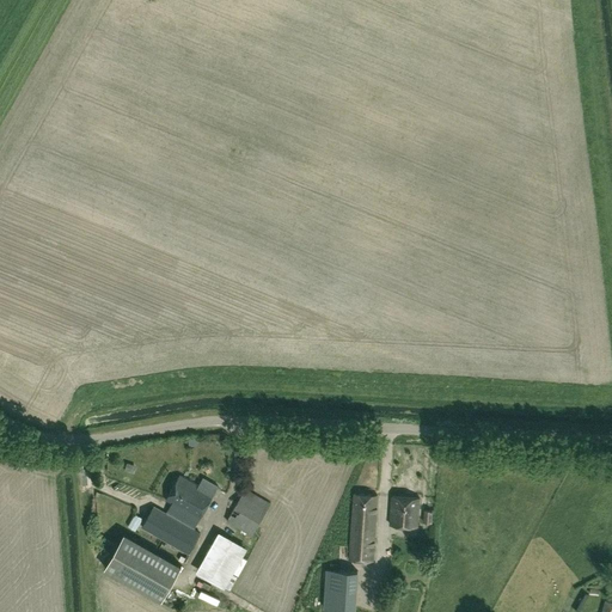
[(189,552),(201,532),(183,522),(189,512),(200,518),(213,493),(179,475),(166,500),(178,506),(172,516),(154,507),(142,527),(189,552)]
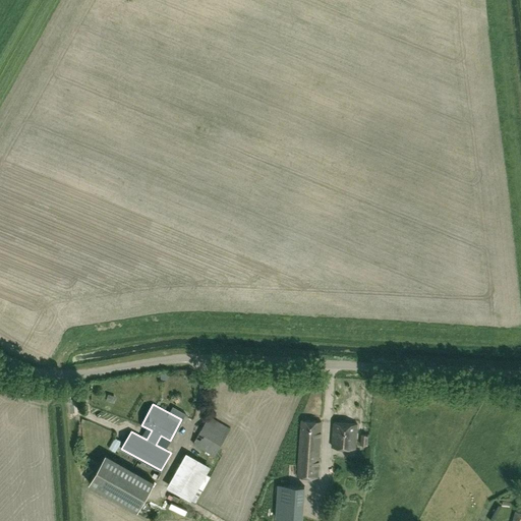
[(215,455),(230,428),(210,416),(193,443),(215,455)]
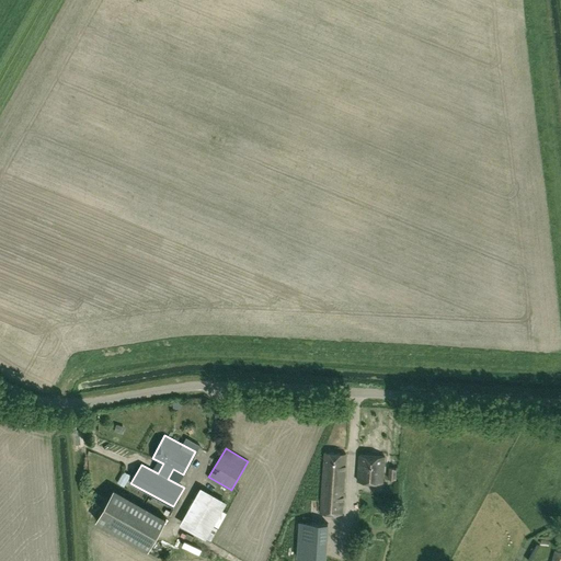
[(320,512),(342,514),(346,454),(325,451),(320,512)]
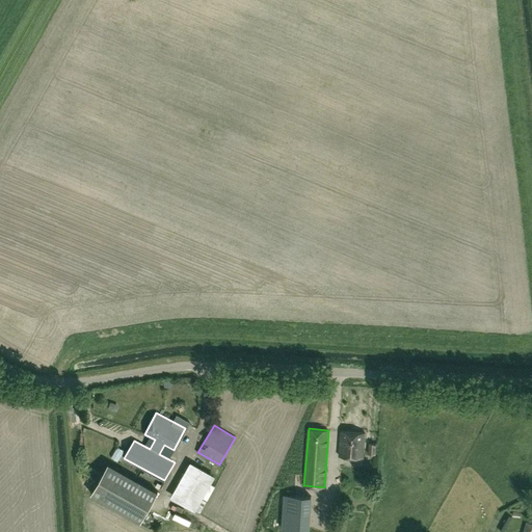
[(365,432),(341,430),(339,455),(363,457),(365,432)]
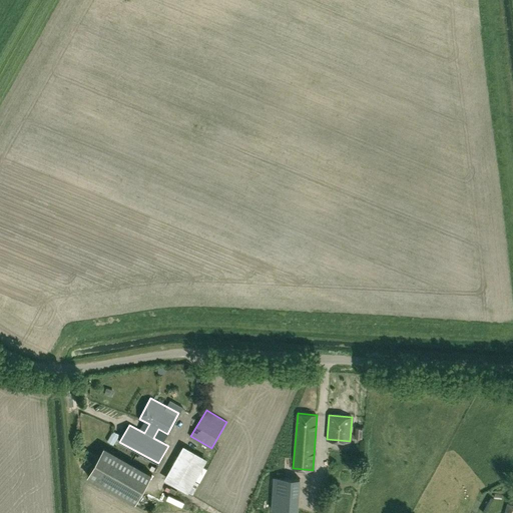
[(355,427),(354,437),(363,438),(364,428),(355,427)]
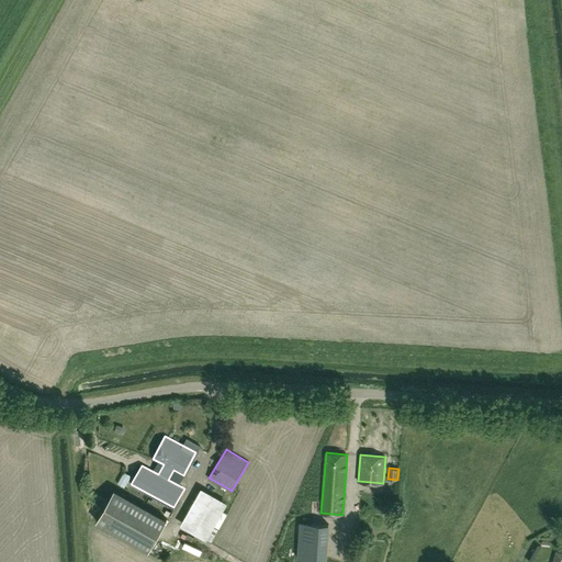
[(125,473),(119,484),(126,489),(132,478),(125,473)]
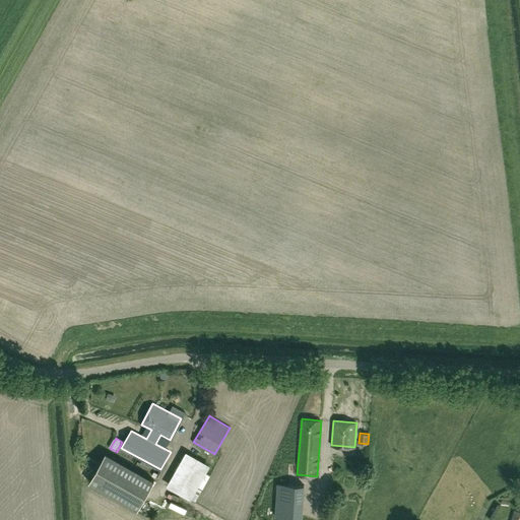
[(155,480),(106,453),(89,482),(139,510),(155,480)]
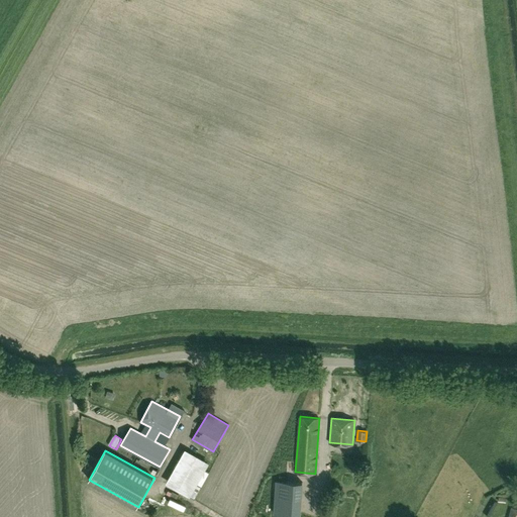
[(193,459),(207,467),(210,461),(196,454),(193,459)]
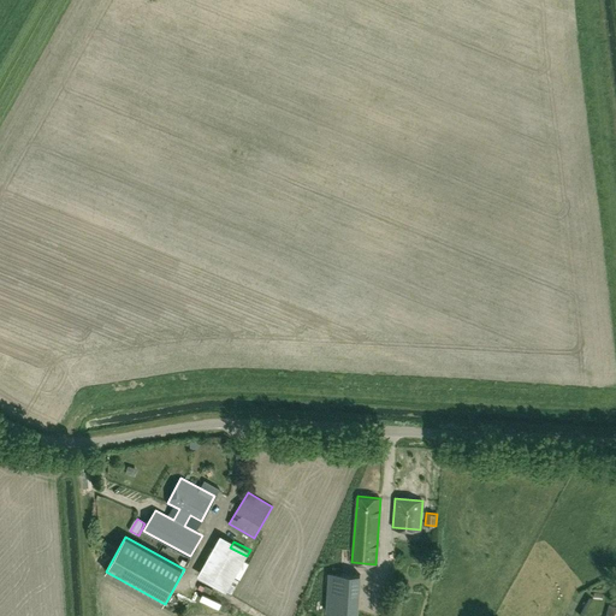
[(230,572),(226,578),(217,573),(212,580),(209,579),(205,586),(219,594),(232,573),(230,572)]
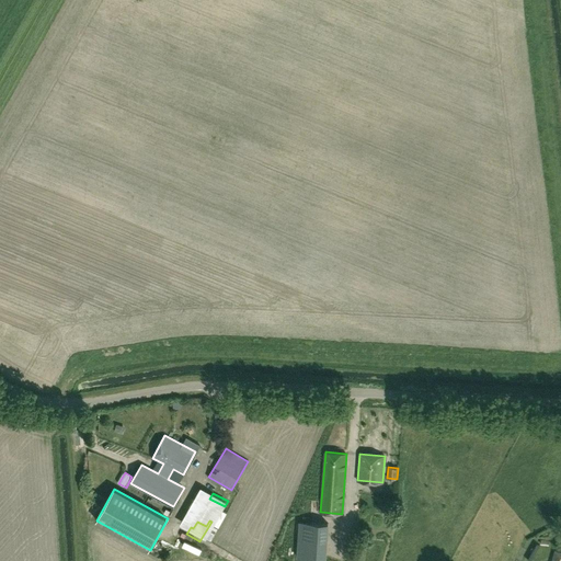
[(297,557),(325,559),(329,523),(300,522),(297,557)]
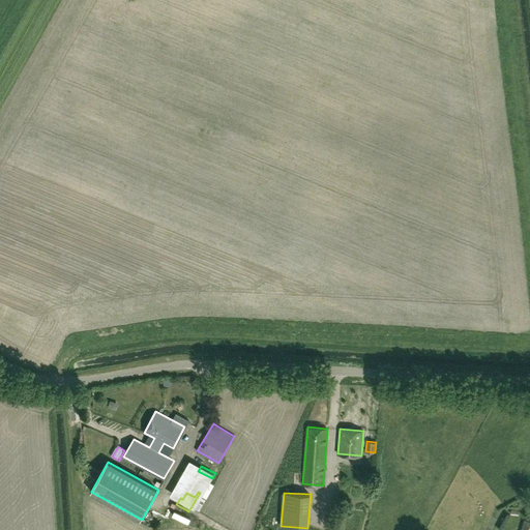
[(529,529),(529,521),(524,520),(521,529),(529,529)]
